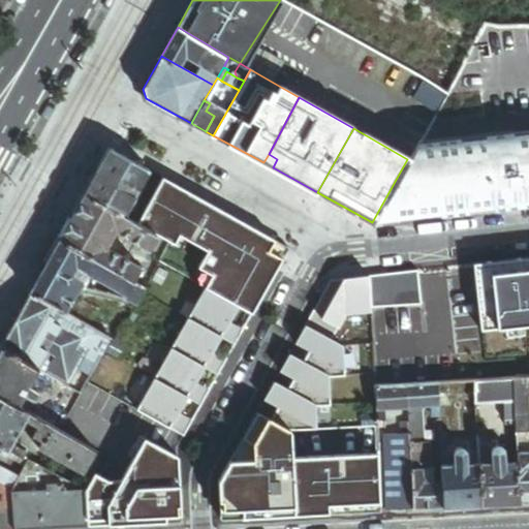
[(528,130),(416,143),(407,159),(372,222),(528,204),(528,130)]
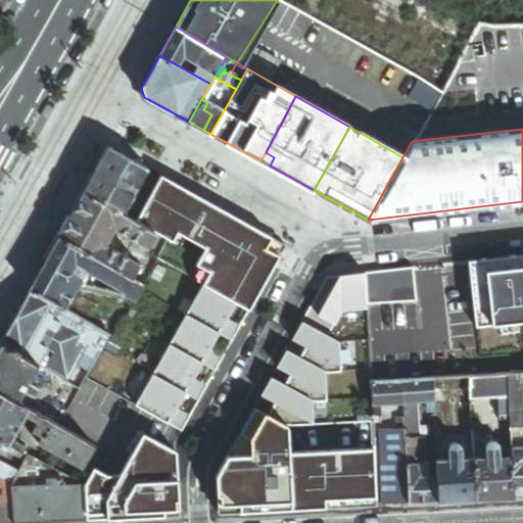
[(147,169),(108,148),(84,192),(123,215),(147,169)]
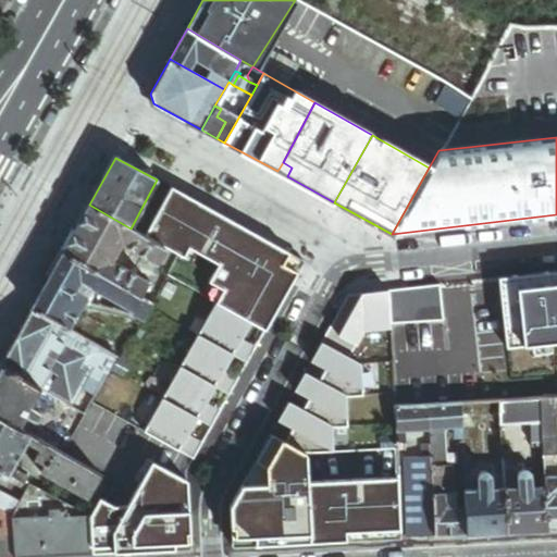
[(292,168),(283,162),(277,171),(287,176),(292,168)]
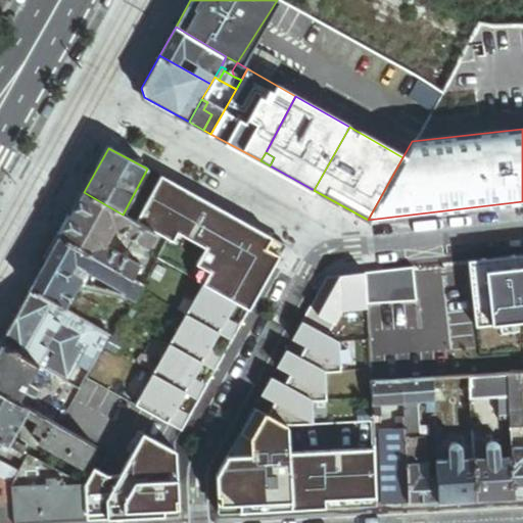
[(283,242),(161,177),(136,222),(169,239),(173,241),(178,232),(206,246),(201,257),(223,269),(257,288),(283,242)]
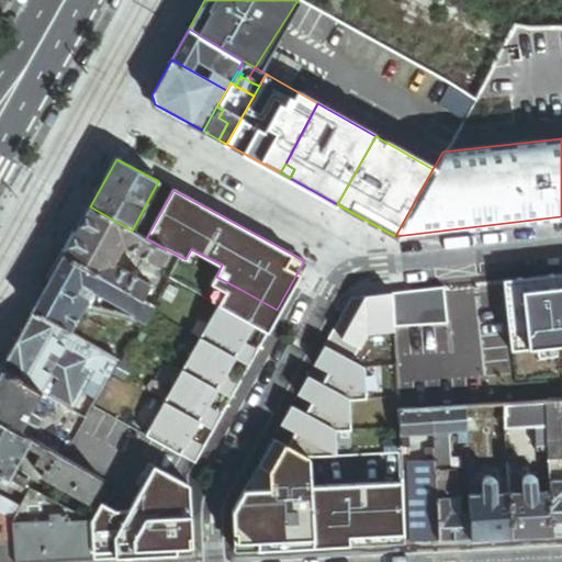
[(132,231),(90,206),(78,227),(63,255),(142,298),(149,284),(115,265),(111,265),(123,243),(125,247),(159,265),(168,249),(146,238),(132,231)]
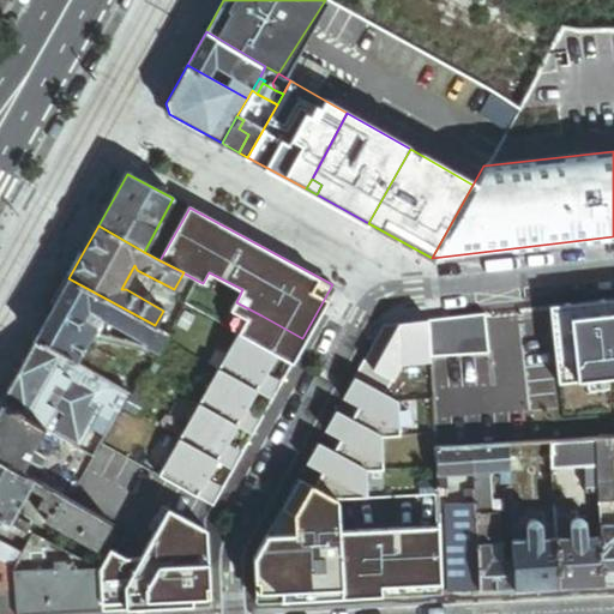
[(155,325),(68,278),(48,317),(35,341),(76,363),(103,314),(108,321),(146,342),(155,325)]
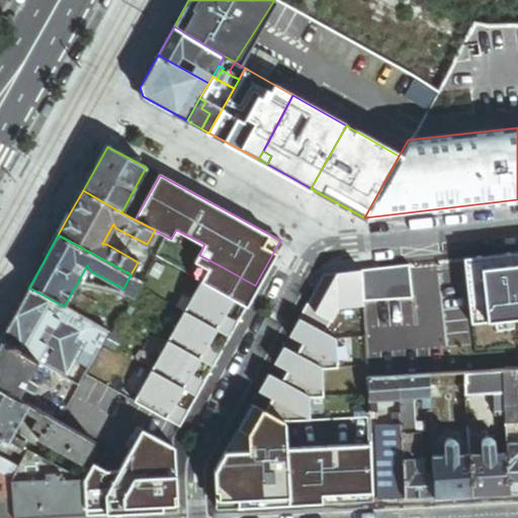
[(255,285),(221,266),(209,286),(234,299),(248,307),(283,242),(280,240),(255,285)]
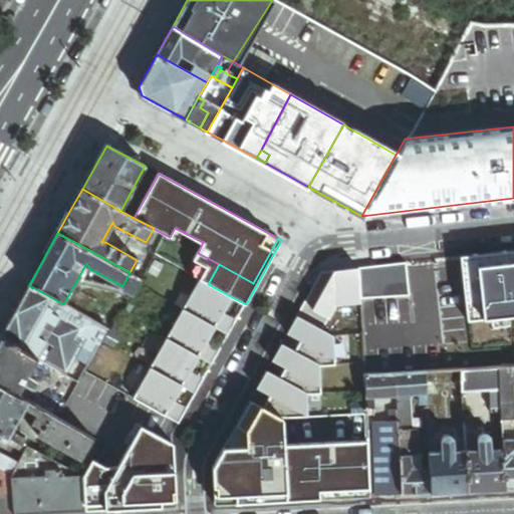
[(513,251),(463,256),(469,318),(513,315),(513,251)]
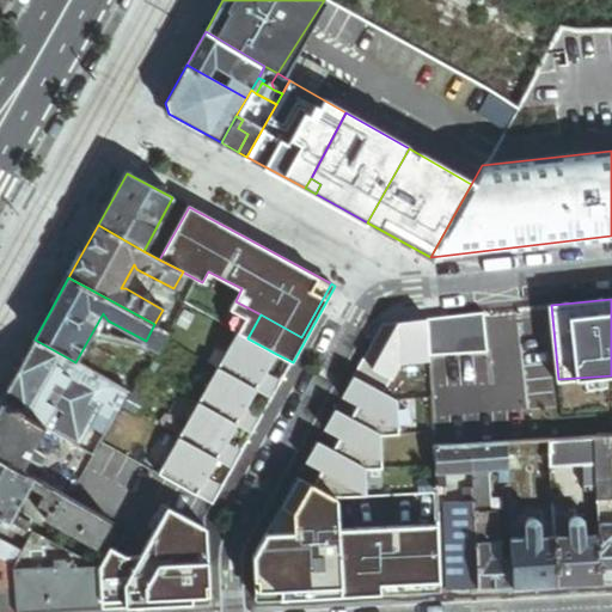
[(261,314),(236,301),(221,324),(237,332),(248,338),(261,314)]
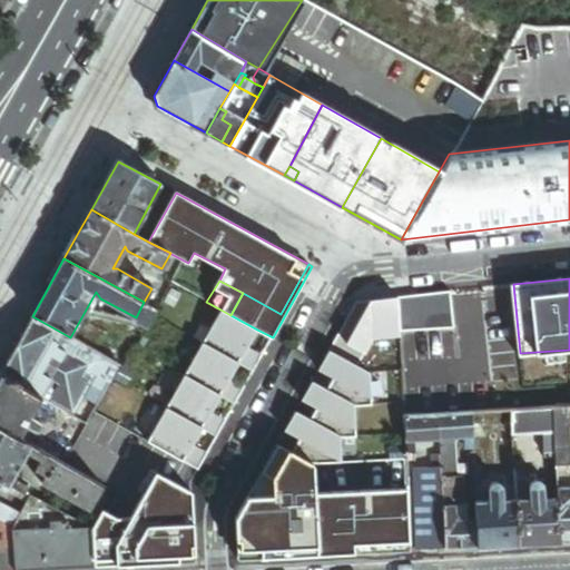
[(336,337),(363,352),(371,336),(401,335),(400,296),(362,301),(354,314),(351,313),(336,337)]
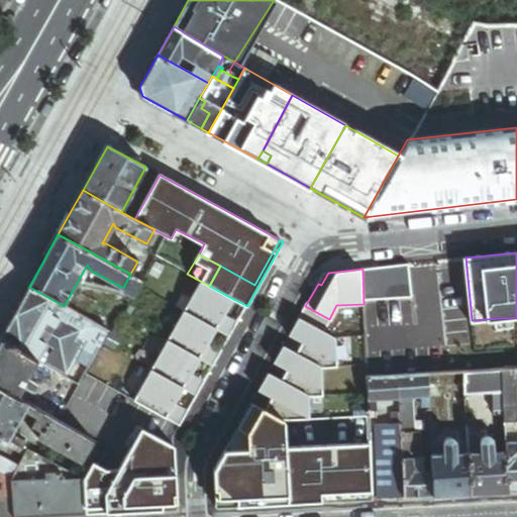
[(140,280),(130,274),(123,288),(120,293),(130,298),(140,280)]
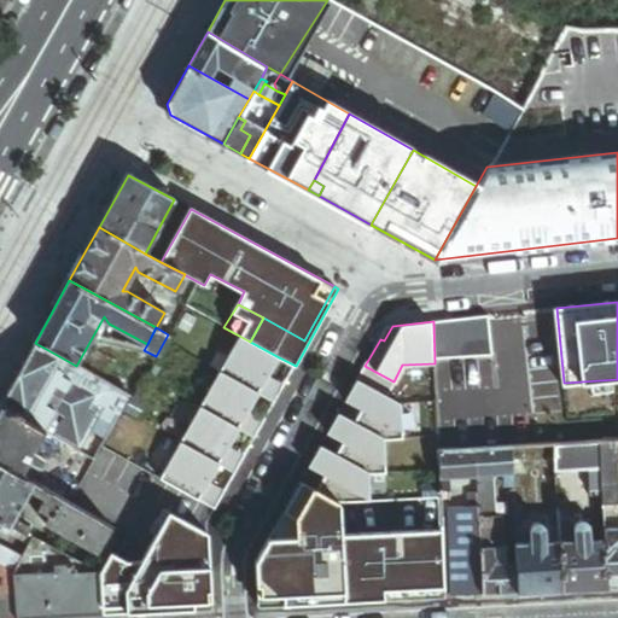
[(275,402),(281,391),(266,383),(270,375),(279,357),(239,336),(220,372),(260,394),(275,402)]
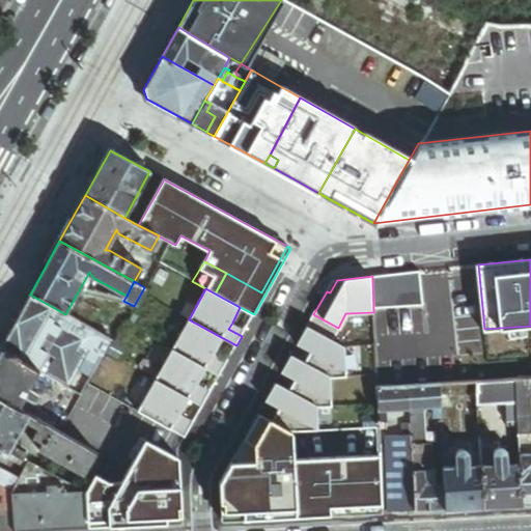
[(65,314),(30,295),(0,348),(0,350),(40,372),(53,379),(68,388),(83,361),(99,333),(65,314)]
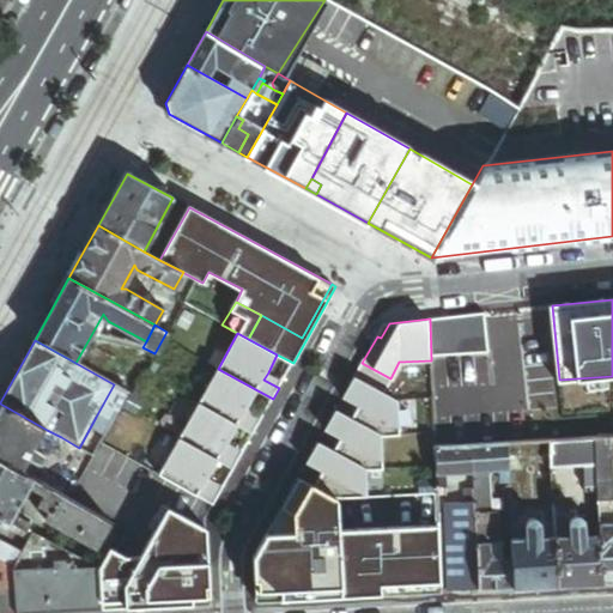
[(390,378),(362,363),(343,398),(358,406),(352,418),(381,434),(381,436),(400,435),(398,400),(384,393),(393,380),(390,378)]
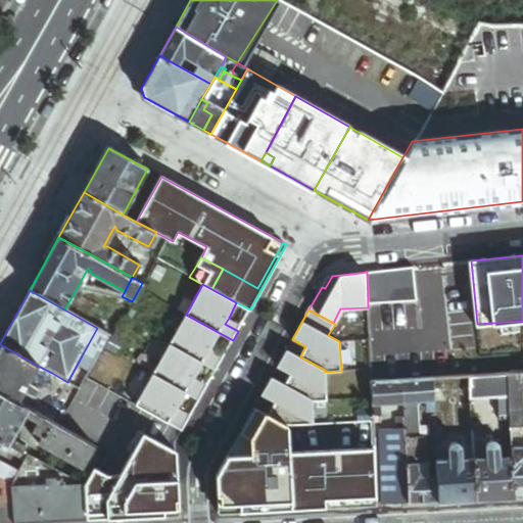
[(217,370),(222,361),(208,353),(212,347),(220,333),(186,315),(170,344),(203,363),(217,370)]
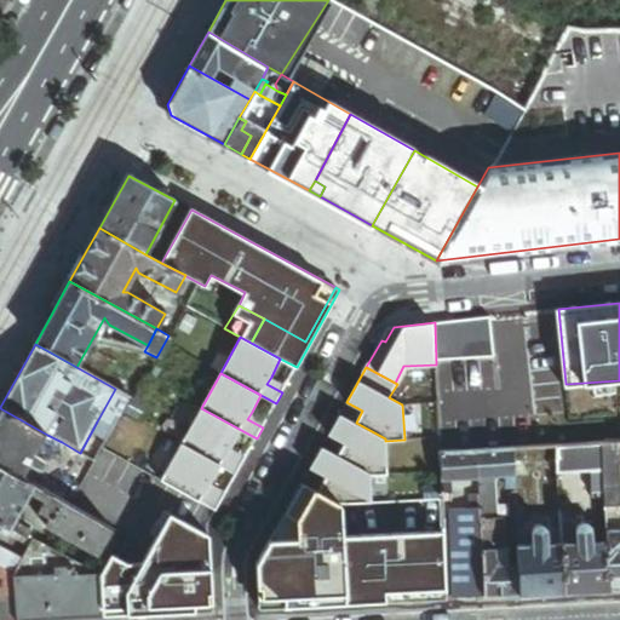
[(47,435),(0,408),(0,464),(23,478),(30,464),(38,469),(41,469),(42,468),(45,465),(46,461),(46,460),(46,459),(46,458),(45,457),(45,455),(44,454),(42,454),(38,451),(41,445),(47,435)]
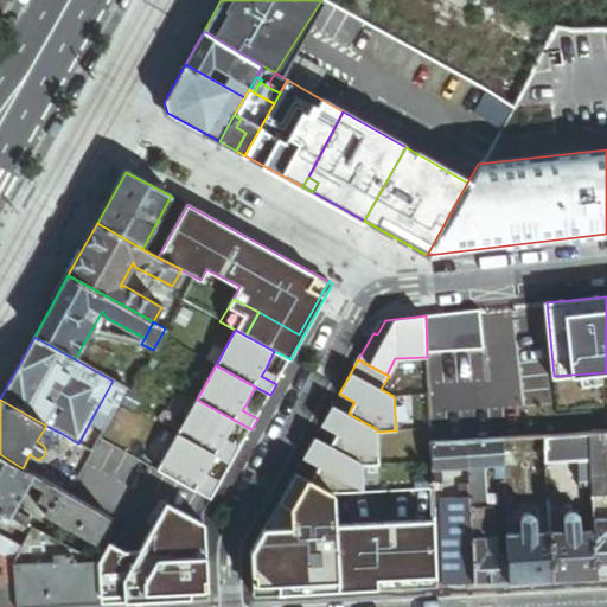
[(232,465),(238,454),(223,446),(227,439),(236,421),(197,400),(178,434),(217,457),(232,465)]
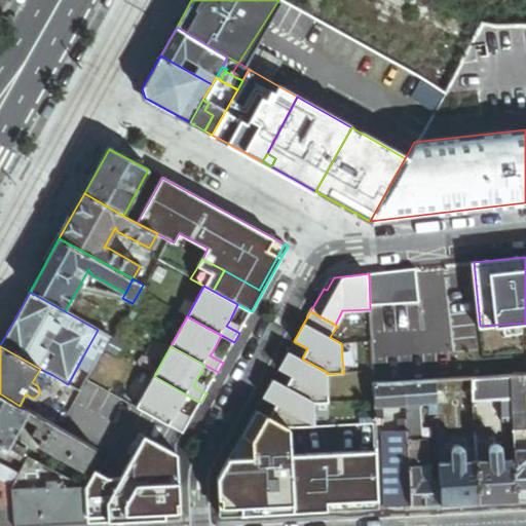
[(302,359),(289,351),(279,368),(293,376),(287,386),(314,402),(314,403),(329,402),(327,374),(327,372),(302,359)]
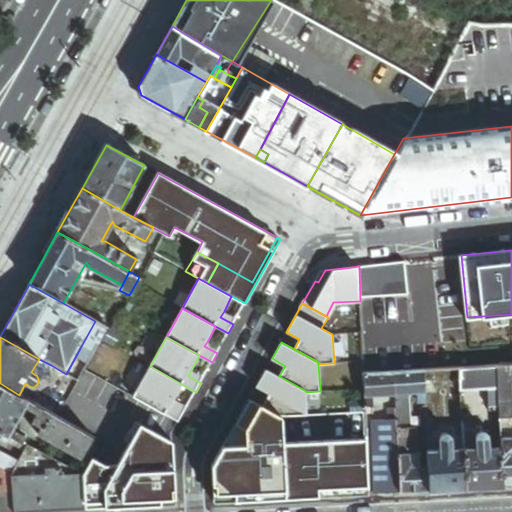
[(80,348),(66,374),(71,377),(78,380),(92,355),(80,348)]
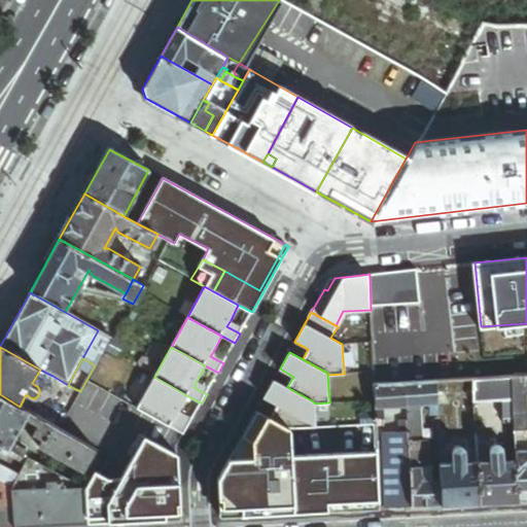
[(526,375),(513,376),(514,398),(515,421),(516,448),(523,448),(523,445),(526,445),(526,440),(526,375)]
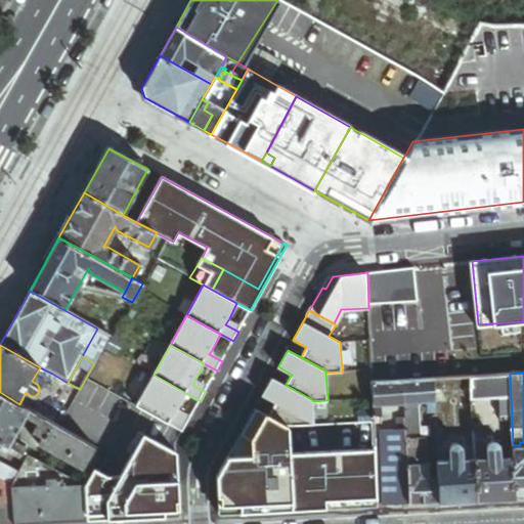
[(511,396),(510,374),(477,376),(472,377),(473,398),(500,397),(511,396)]
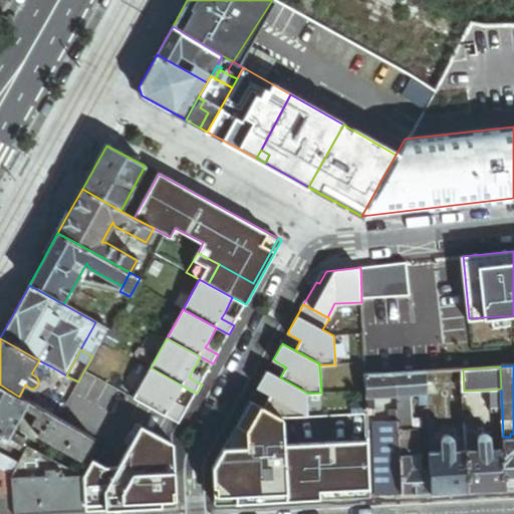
[(180,424),(185,415),(172,408),(175,402),(184,387),(151,367),(134,398),(180,424)]
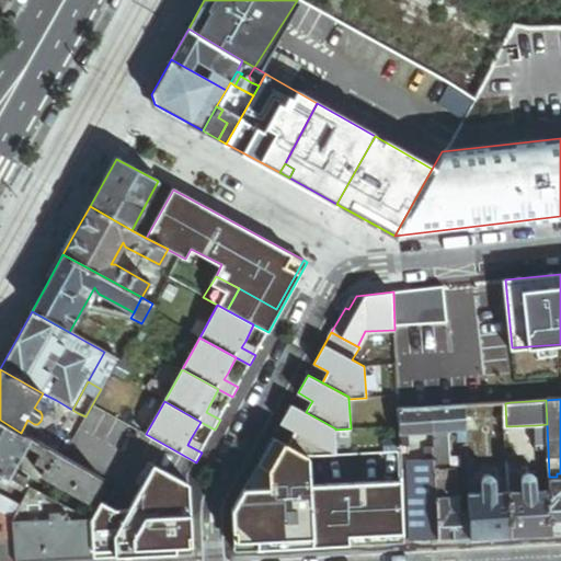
[(41,404),(38,411),(39,411),(41,412),(41,413),(42,414),(42,415),(42,416),(42,418),(47,418),(52,409),(42,403),(41,404)]
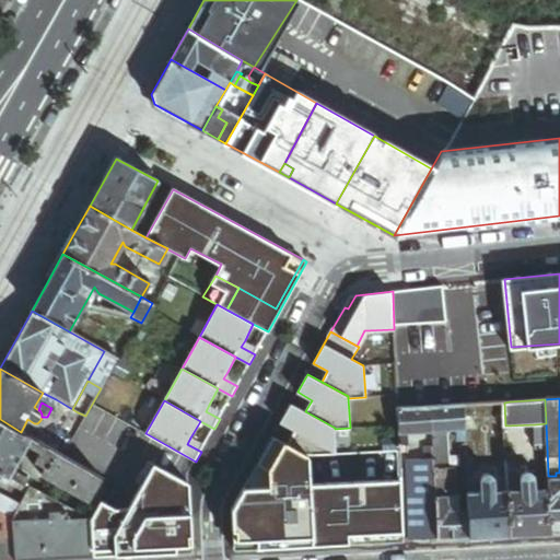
[(505,426),(504,403),(465,405),(466,428),(466,439),(474,439),(479,438),(479,424),(474,418),(497,417),(493,423),(494,455),(506,454),(505,432),(505,426)]
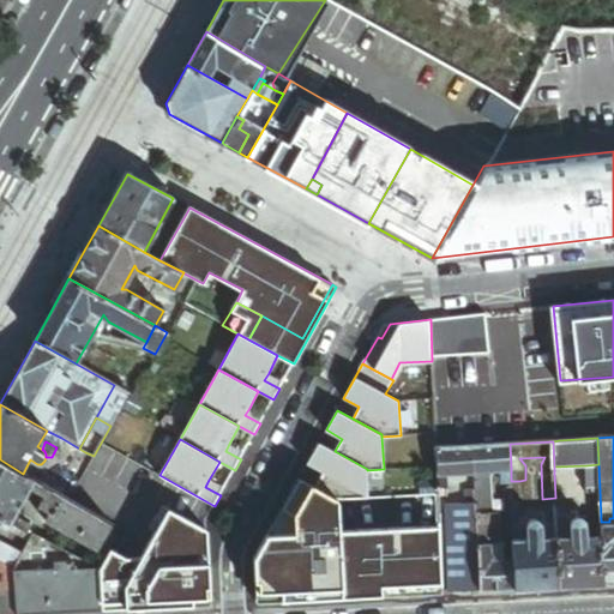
[(335,451),(319,443),(307,463),(323,471),(315,486),(338,499),(368,497),(367,469),(335,451)]
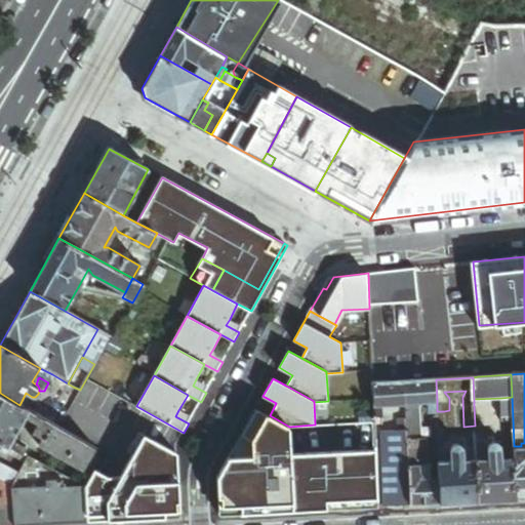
[(437,401),(436,379),(405,381),(406,403),(437,401)]
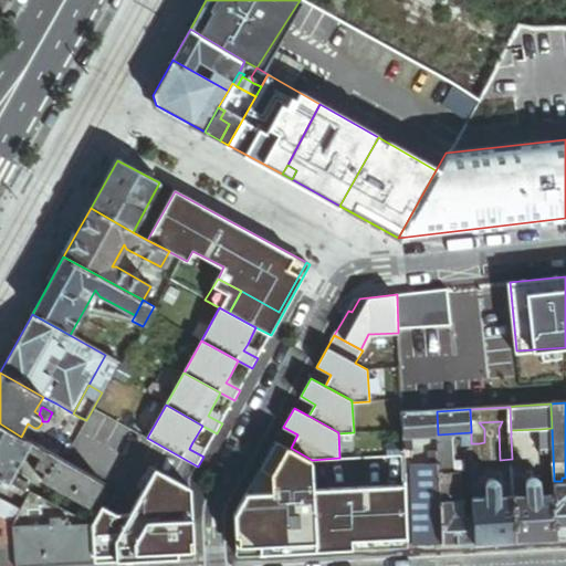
[(438,435),(437,411),(433,411),(404,413),(405,429),(405,437),(438,435)]
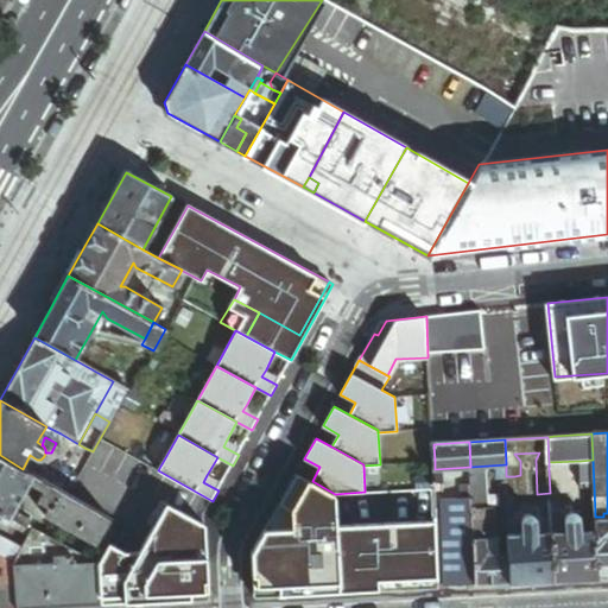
[(23,469),(0,455),(0,512),(1,513),(10,517),(11,518),(14,511),(30,482),(35,475),(23,469)]
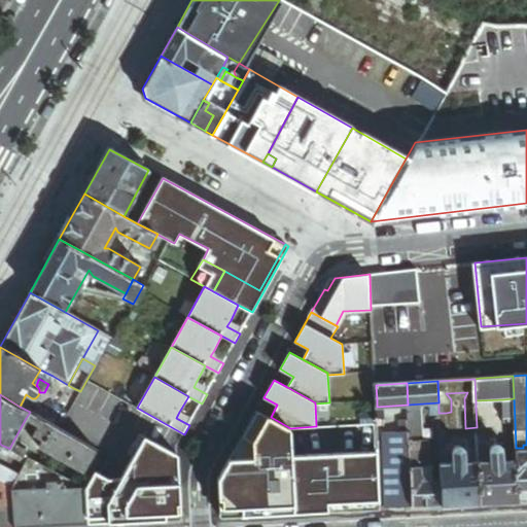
[(504,422),(515,421),(514,398),(503,399),(504,422)]
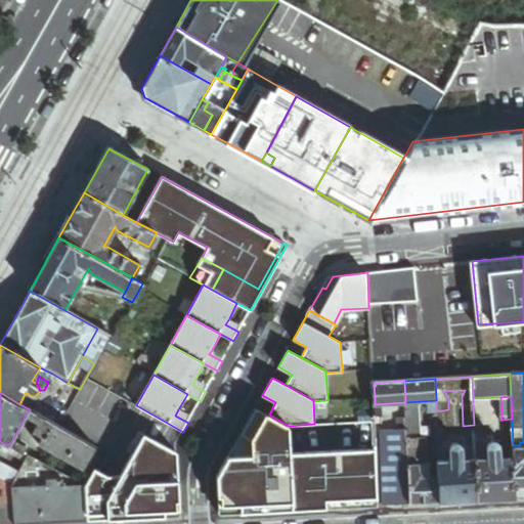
[(474,426),(476,457),(482,457),(481,433),(486,433),(484,404),(473,404),(474,425),(474,426)]
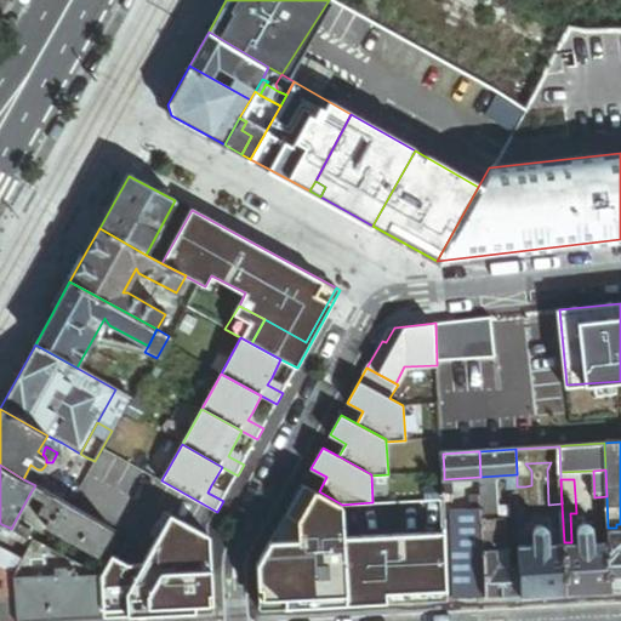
[(450,597),(448,530),(343,537),(342,505),(319,491),(303,483),(258,564),(261,609),(450,597)]
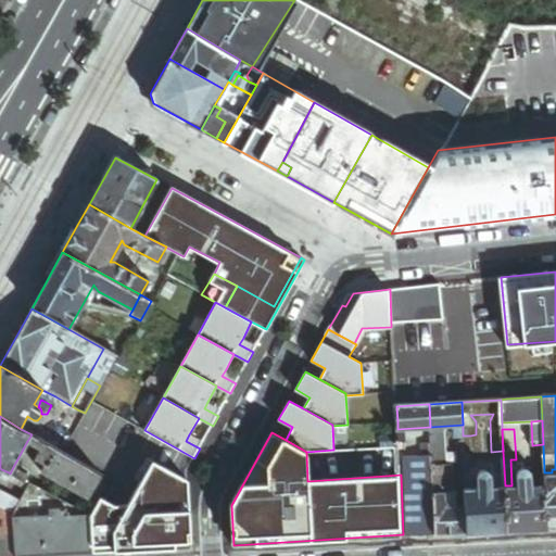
[(89,497),(101,474),(100,472),(38,439),(32,434),(27,441),(41,449),(36,458),(46,464),(42,471),(89,497)]
